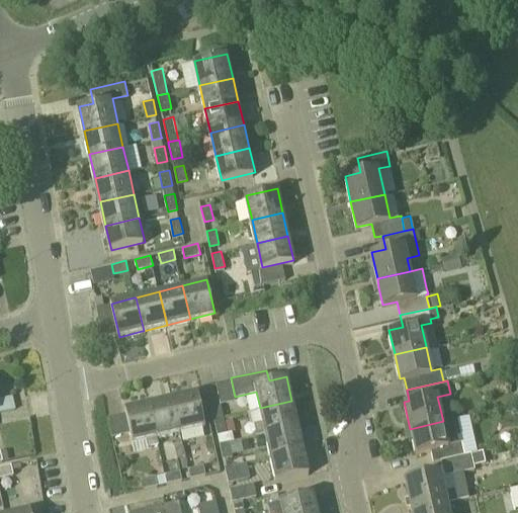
[(214,417),(224,415),(221,405),(218,391),(208,393),(211,407),(214,417)]
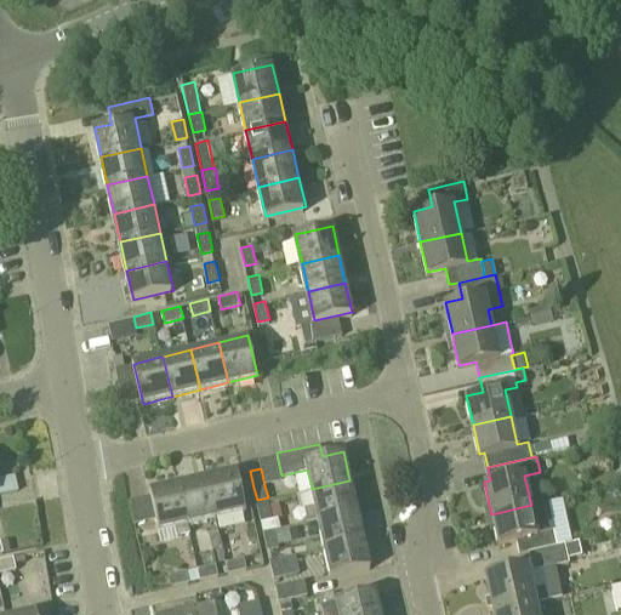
[(208,477),(216,516),(246,508),(237,470),(208,477)]
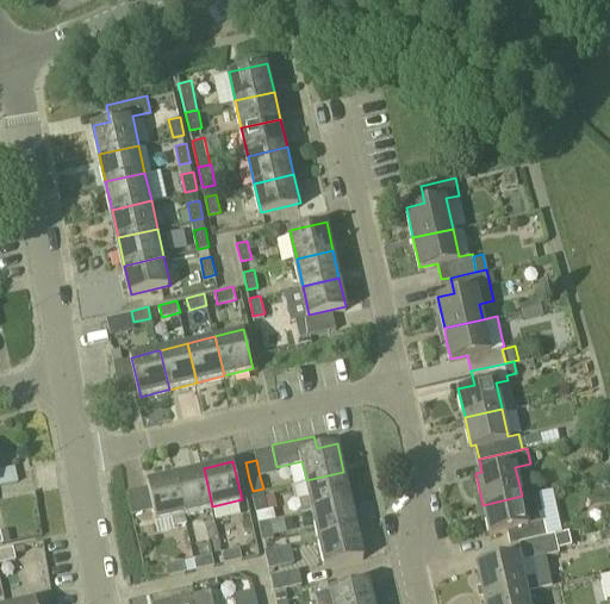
[(185,512),(212,506),(204,468),(176,474),(185,512)]
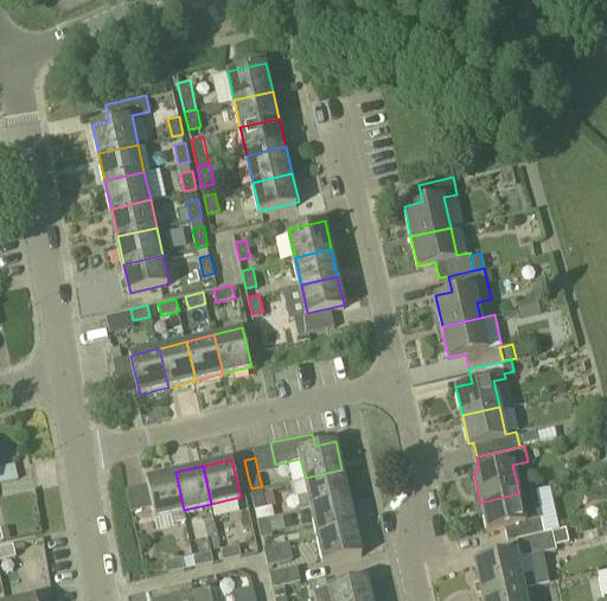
[(311,506),(349,498),(342,470),(305,478),(308,493),(298,496),(300,509),(311,506)]
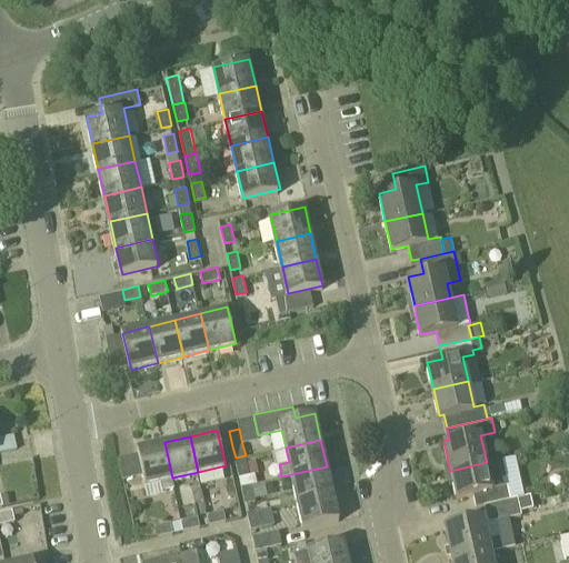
[(175,485),(172,478),(165,442),(138,449),(146,484),(160,481),(161,489),(175,485)]
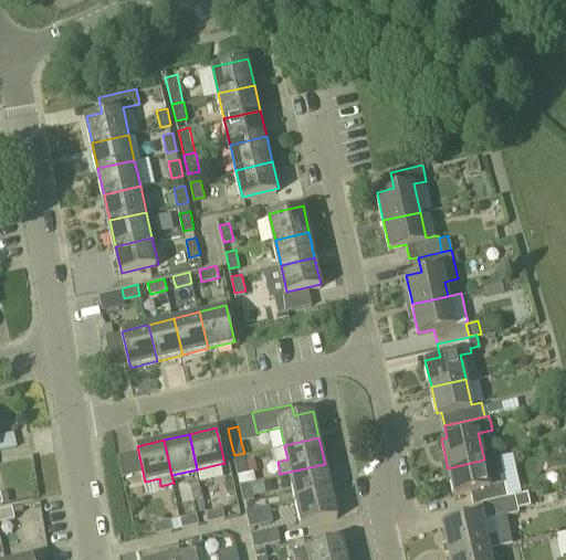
[(515,452),(503,453),(504,471),(516,469),(515,452)]
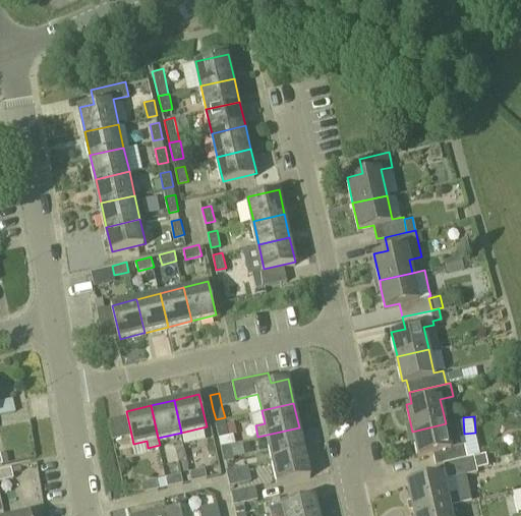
[(221,444),(230,442),(225,417),(216,419),(219,435),(221,444)]
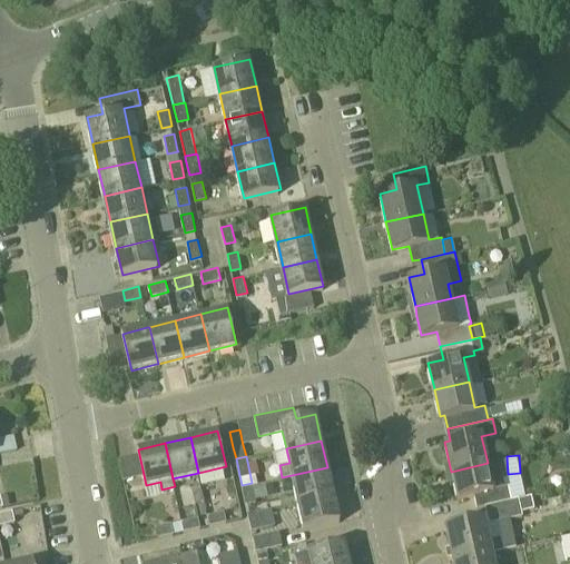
[(488,463),(451,472),(457,496),(474,493),(474,494),(478,507),(488,505),(511,500),(509,486),(502,459),(488,463)]
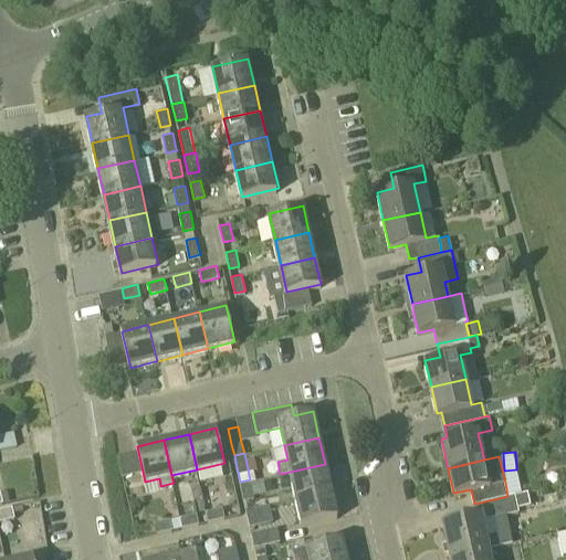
[(295,497),(331,489),(325,464),(290,472),(295,497)]
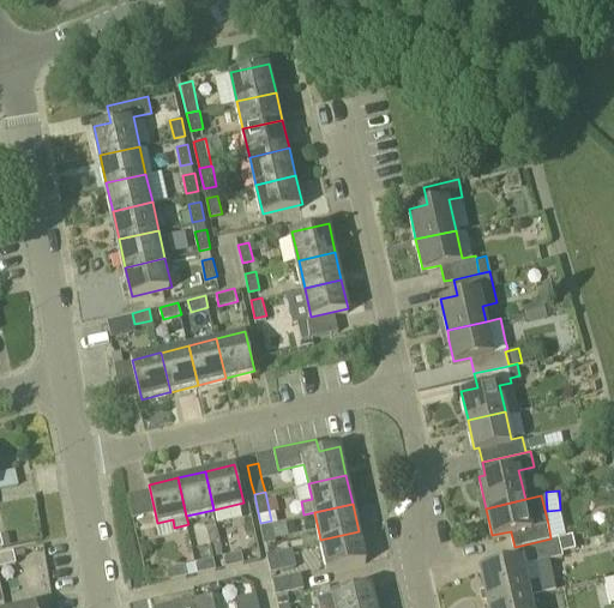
[(271,521),(260,523),(264,541),(275,539),(271,521)]
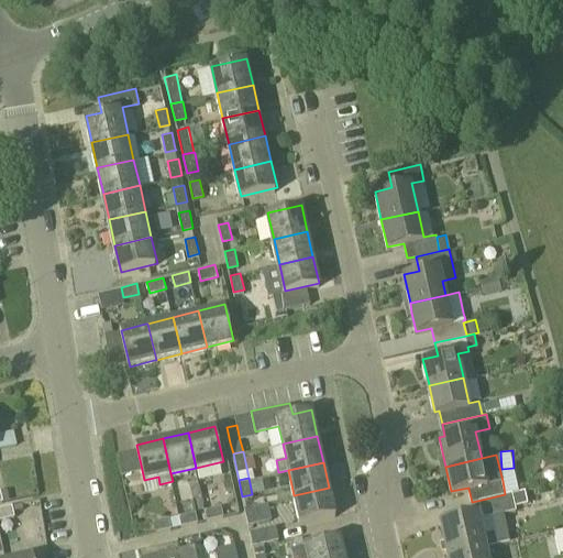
[(329,488),(294,495),(300,522),(334,514),(329,488)]
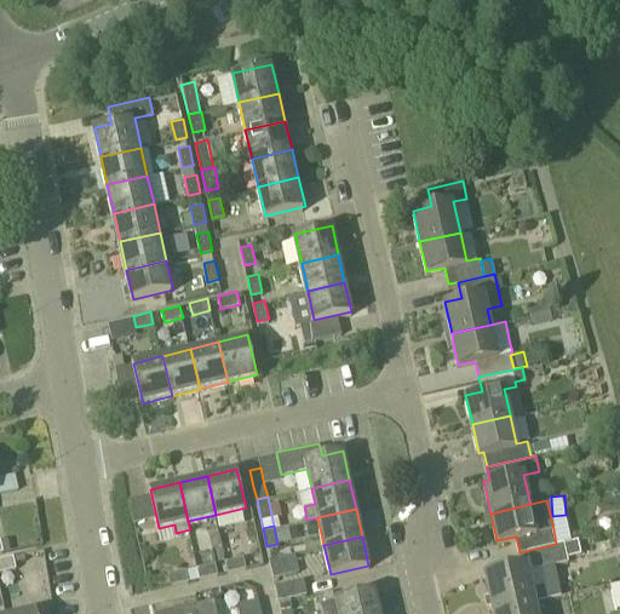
[(556,544),(530,550),(534,568),(568,561),(567,556),(583,552),(579,539),(556,544)]
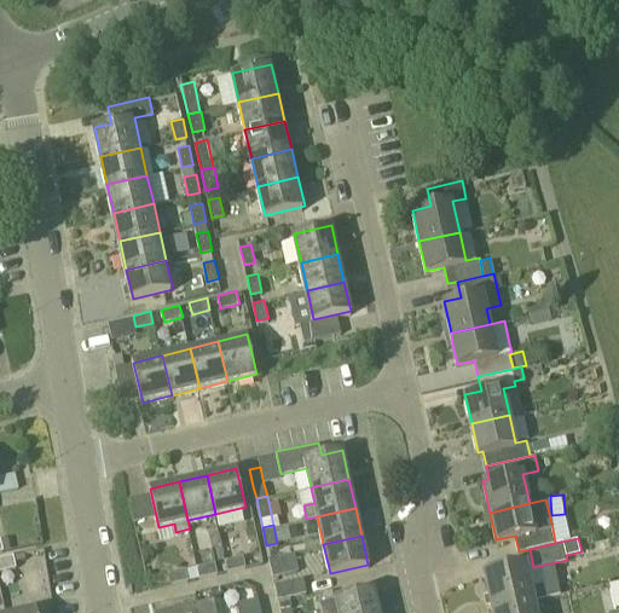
[(227,568),(246,564),(243,553),(225,557),(227,568)]
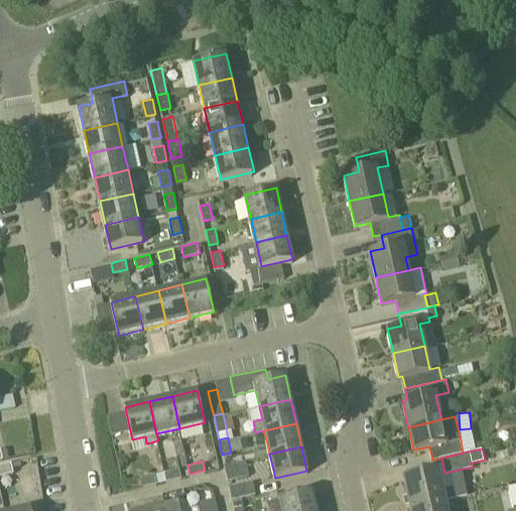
[(227,478),(237,476),(233,461),(224,463),(225,466),(227,478)]
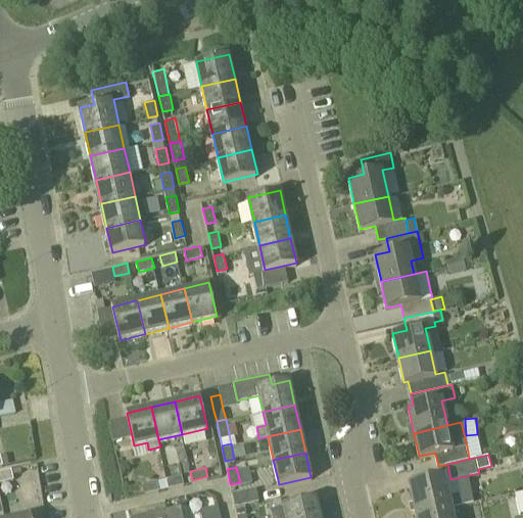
[(11,468),(0,470),(0,479),(13,477),(11,468)]
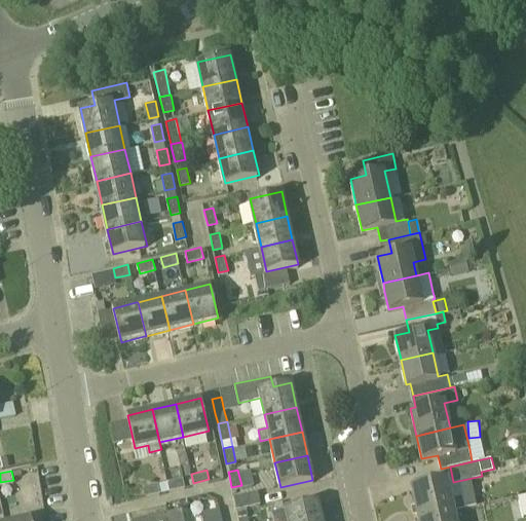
[(166,479),(168,488),(184,485),(182,476),(166,479)]
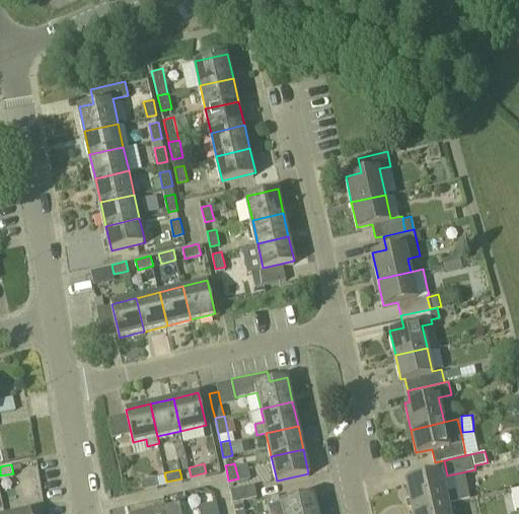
[(441,471),(405,480),(413,509),(413,510),(448,502),(447,501),(458,498),(456,489),(445,491),(441,471)]
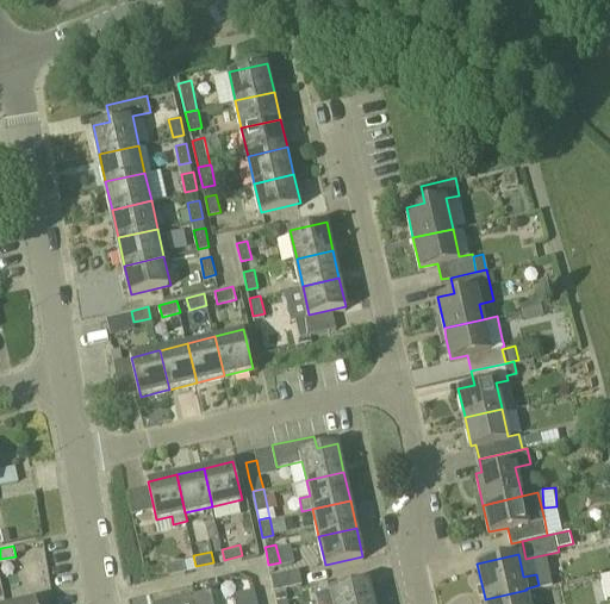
[(165,561),(167,573),(185,568),(182,558),(165,561)]
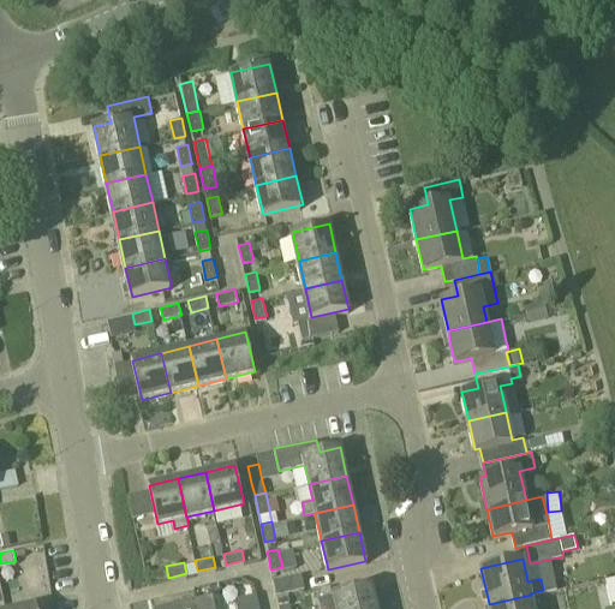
[(300,571),(273,578),(276,592),(304,586),(300,571)]
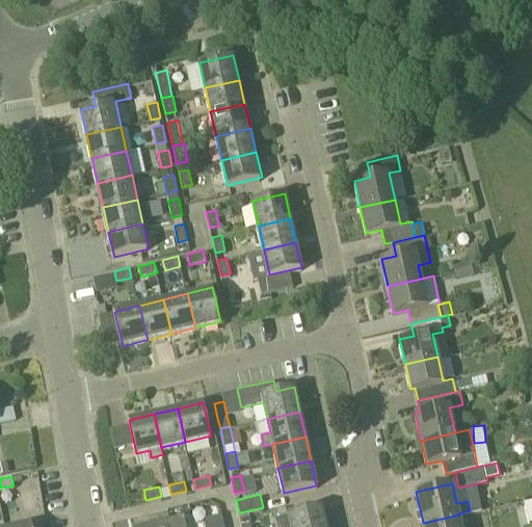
[(291,526),(325,526),(321,506),(288,514),(291,526)]
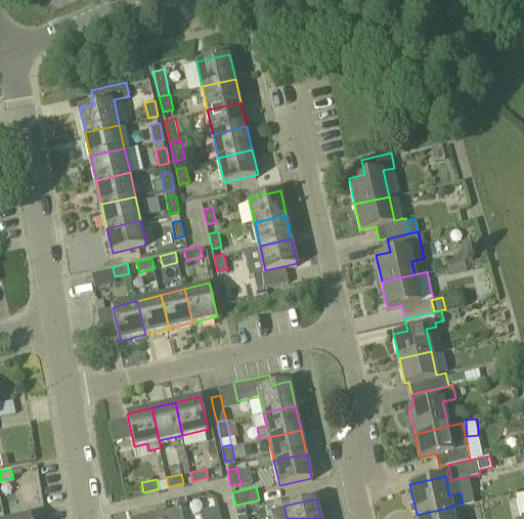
[(203,518),(220,518),(218,505),(201,509),(203,518)]
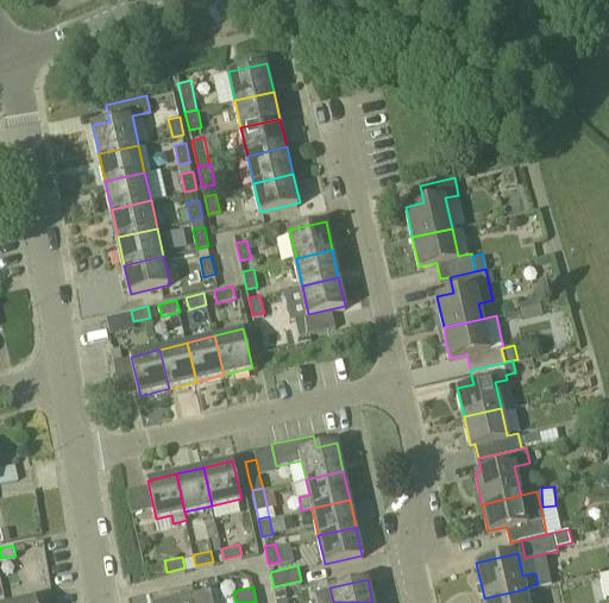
[(154,602),(214,602),(211,589),(154,601),(154,602)]
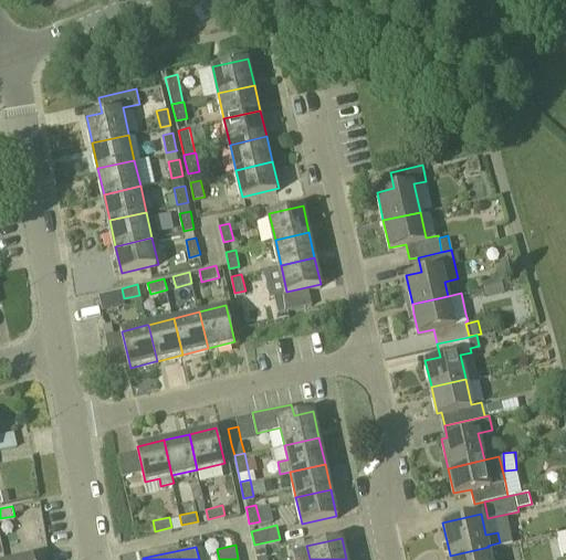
[(491,559),(489,547),(450,556),(451,559),(491,559)]
